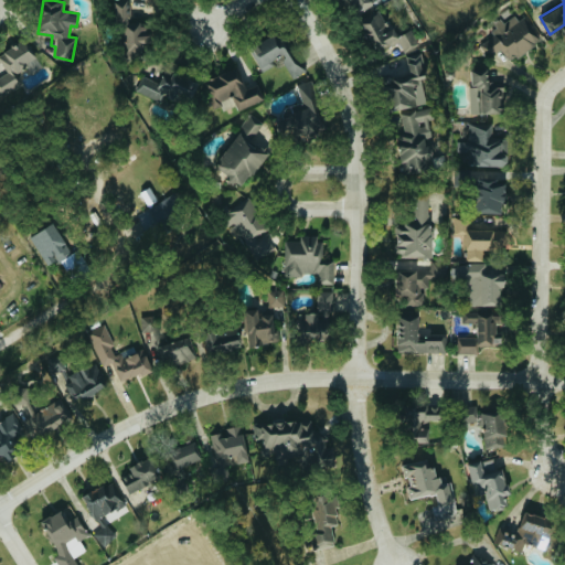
[(361,20),(373,51),(400,40),(404,51),(418,45),(413,29),(394,35),(384,10),(361,20)]
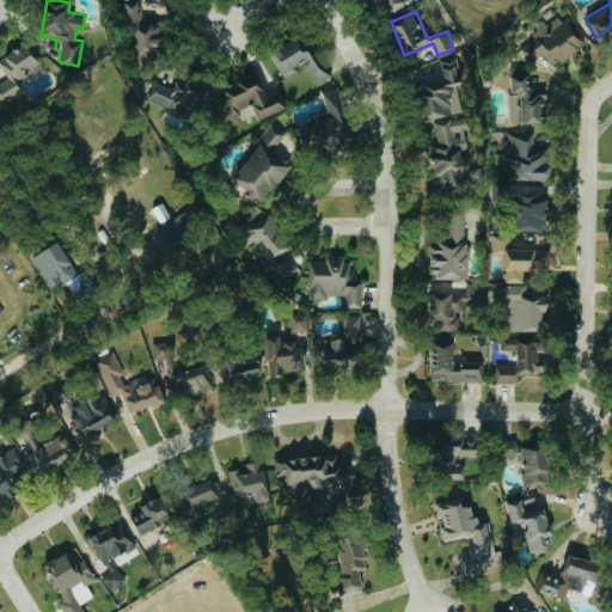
[(542,51),(556,67),(586,41),(560,12),(548,24),(545,23),(519,47),(532,61),(542,51)]
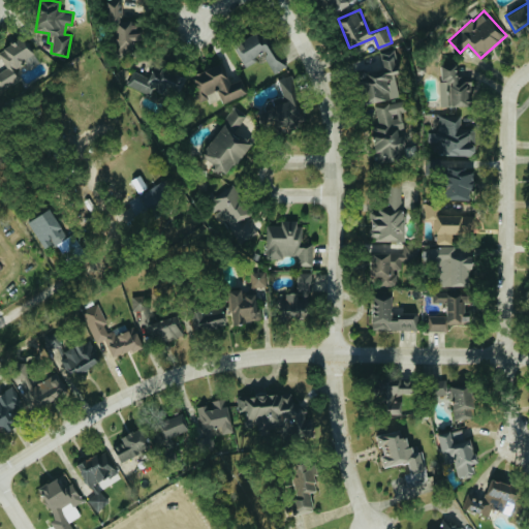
[(281,68),(260,29),(234,43),(244,62),(263,53),(274,72),(281,68)]
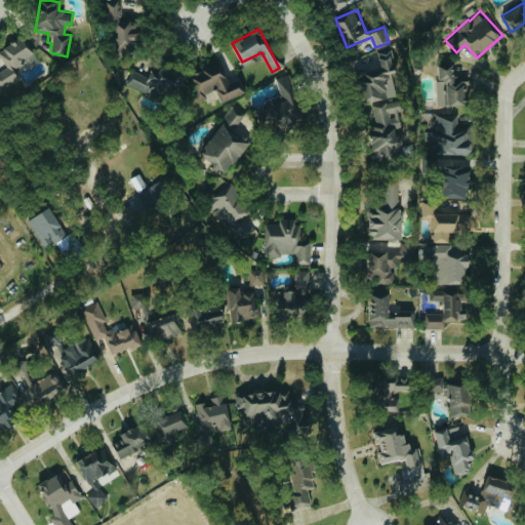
[(0,54),(7,67),(0,71),(0,84),(3,89),(19,78),(13,67),(31,55),(19,37),(0,49),(0,54)]
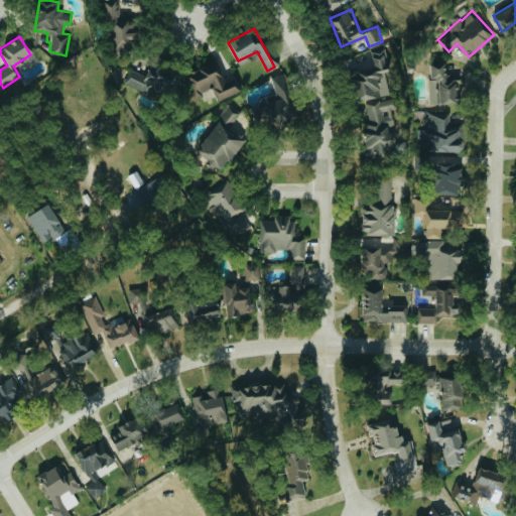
[(367,156),(392,155),(391,125),(393,125),(393,108),(395,108),(394,97),(389,97),(386,54),(355,56),(358,101),(364,101),(367,156)]
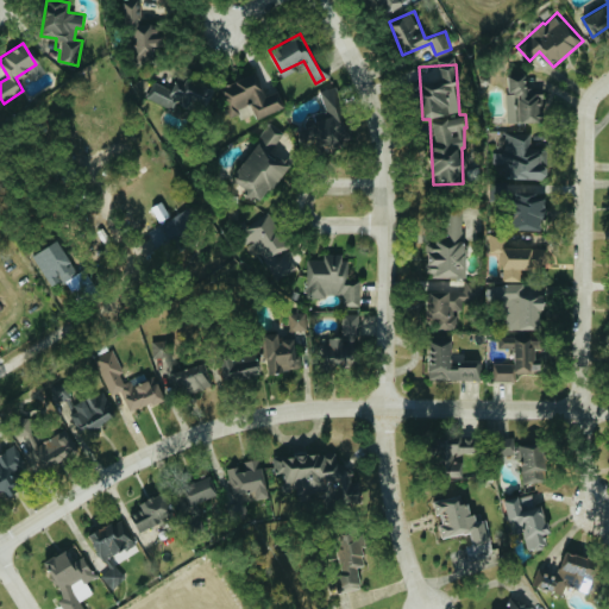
[(257,118),(283,107),(276,90),(265,95),(256,71),(219,88),(231,115),(242,112),(240,108),(251,104),(257,118)]
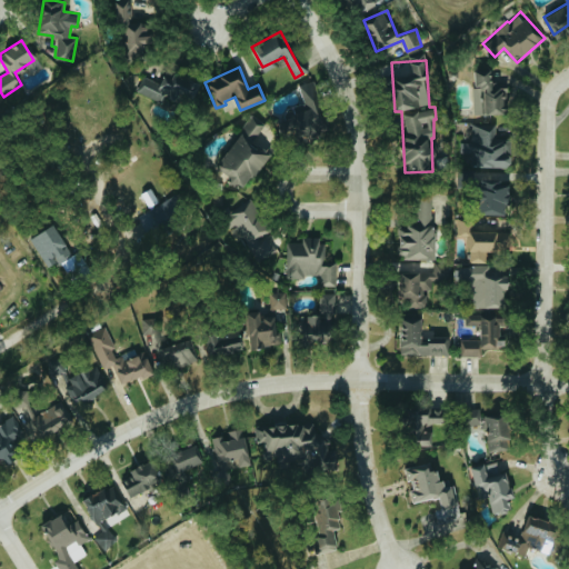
[(159,82),(145,75),(137,90),(161,103),(167,93),(183,102),(193,82),(167,69),(159,82)]
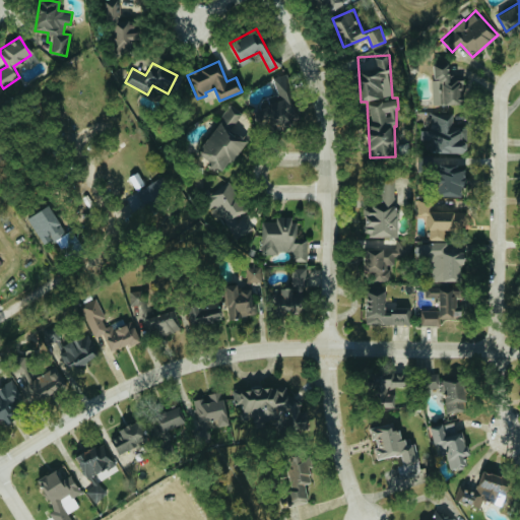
[(442,104),(462,104),(462,78),(453,78),(453,63),(435,63),(434,79),(442,79),(442,104)]
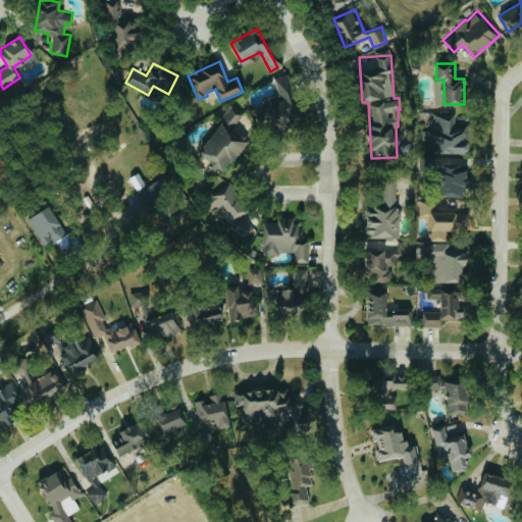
[(280,95),(257,101),(262,121),(272,118),(274,127),(297,121),(289,93),(291,93),(286,74),(275,76),(280,95)]
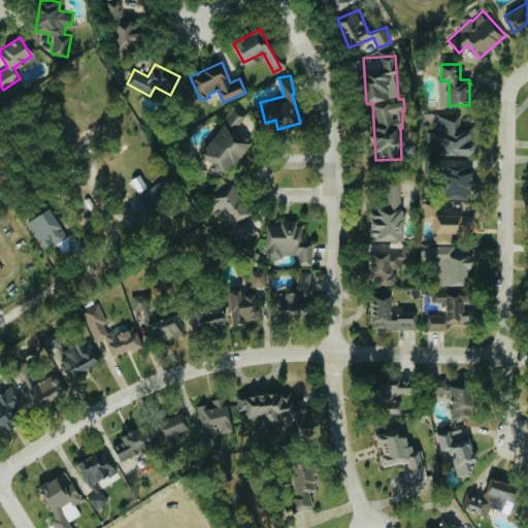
[(201,156),(210,162),(208,165),(226,176),(251,140),(236,131),(246,117),(233,107),(201,156)]
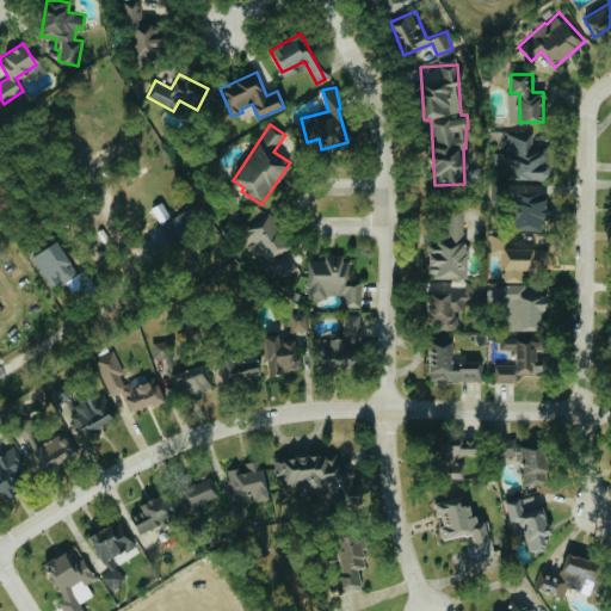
[(507,153),(495,152),(495,164),(507,164),(507,178),(545,179),(545,144),(534,144),(534,133),(507,131),(507,153)]
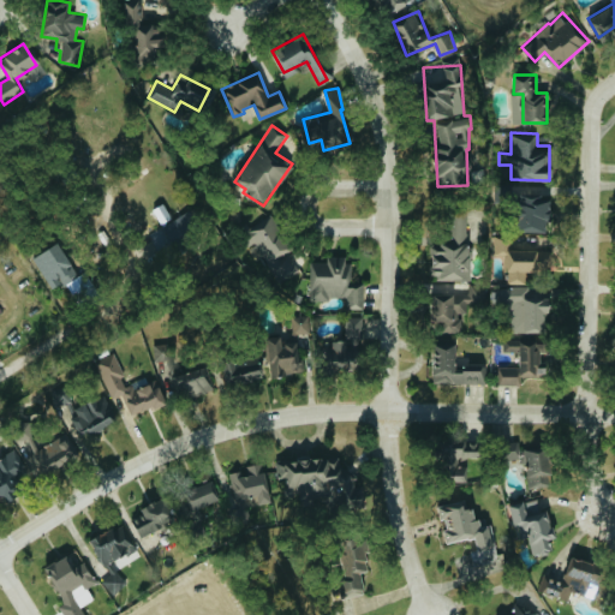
[(548,232),(549,196),(517,195),(517,231),(548,232)]
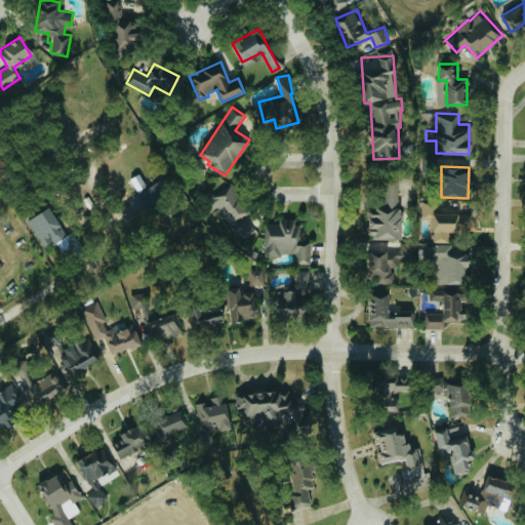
[(148,206),(171,192),(163,177),(138,193),(148,206)]
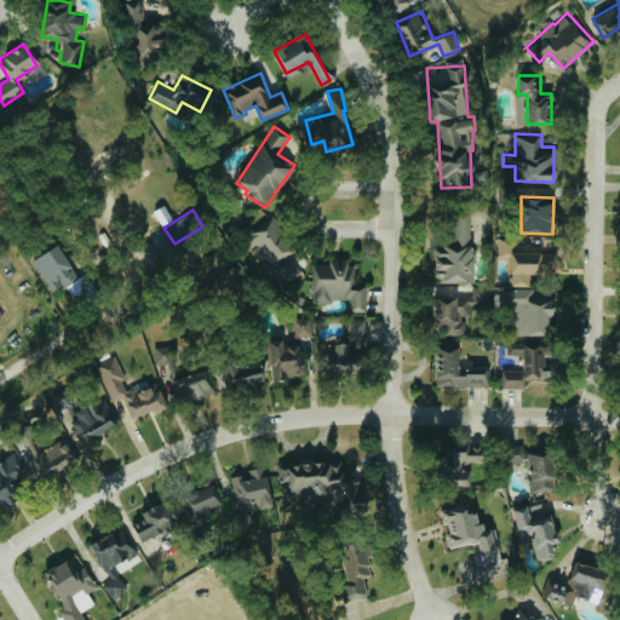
[(435,282),(472,282),(472,211),(453,211),(453,245),(435,245),(435,282)]
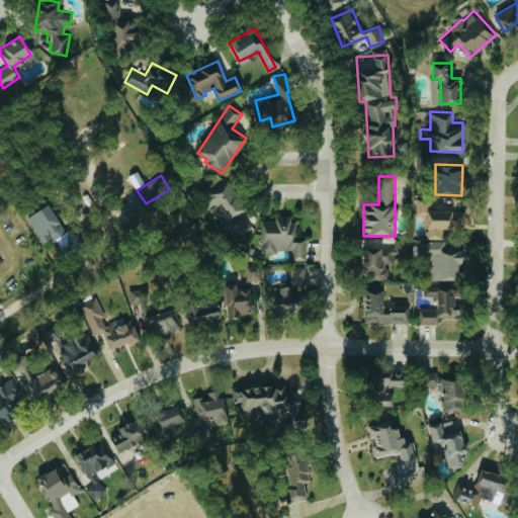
[(238,227),(235,214),(242,212),(236,187),(203,195),(206,207),(217,204),(224,231),(238,227)]
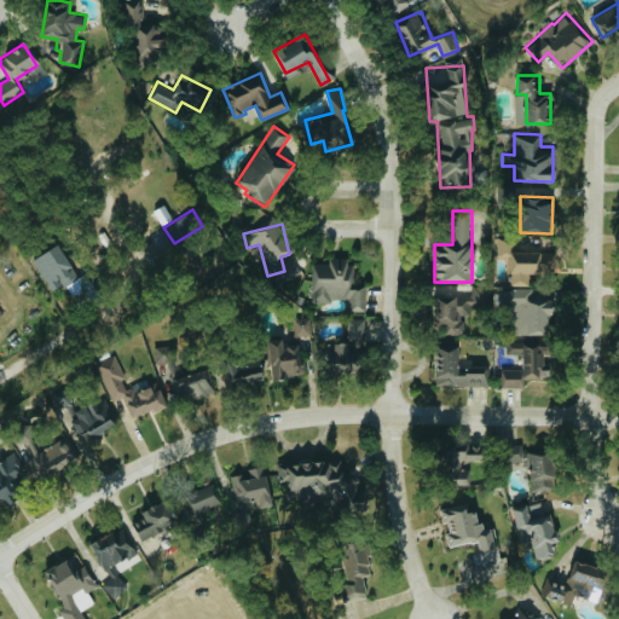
[(51,293),(77,281),(61,244),(34,256),(51,293)]
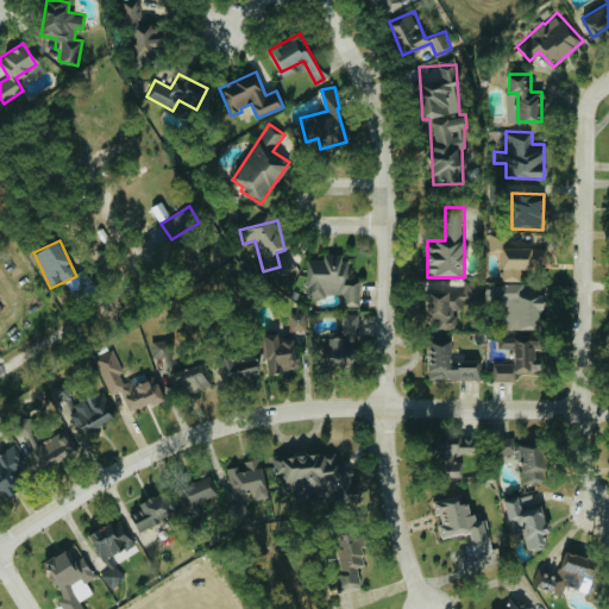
[(359,306),(360,280),(347,280),(347,253),(325,253),(324,258),(308,258),(307,295),(344,296),(344,305),(359,306)]
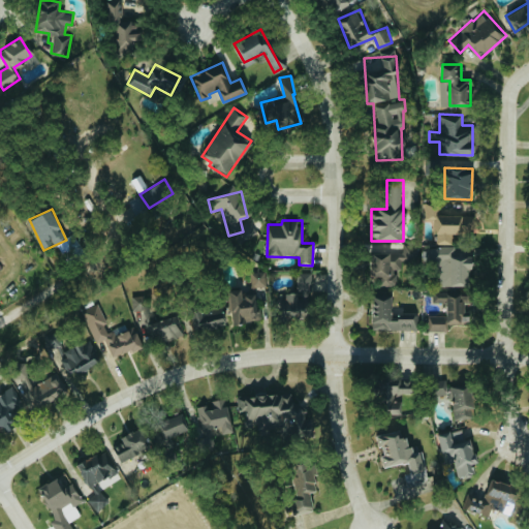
[(404,253),(374,252),(373,285),(396,285),(397,269),(402,270),(402,260),(416,260),(416,246),(404,246),(404,253)]
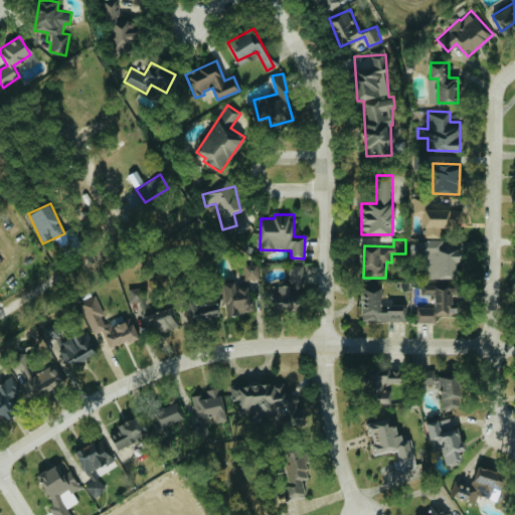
[(427,278),(458,278),(458,248),(444,249),(444,239),(417,239),(417,255),(427,254),(427,278)]
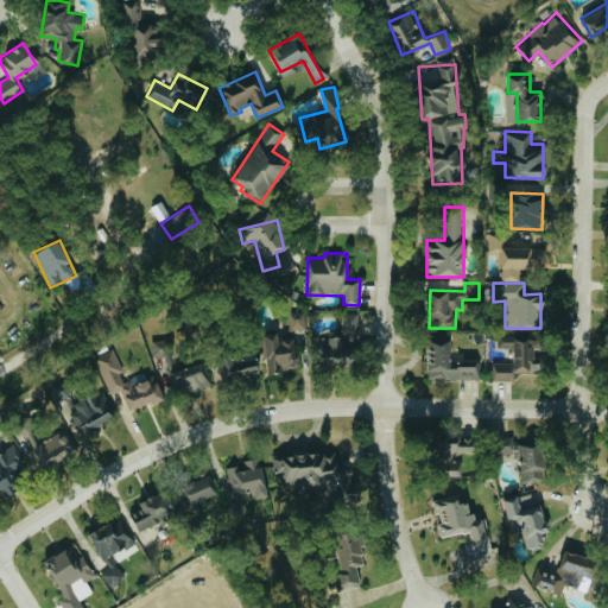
[(287,312),(290,330),(308,329),(305,311),(287,312)]
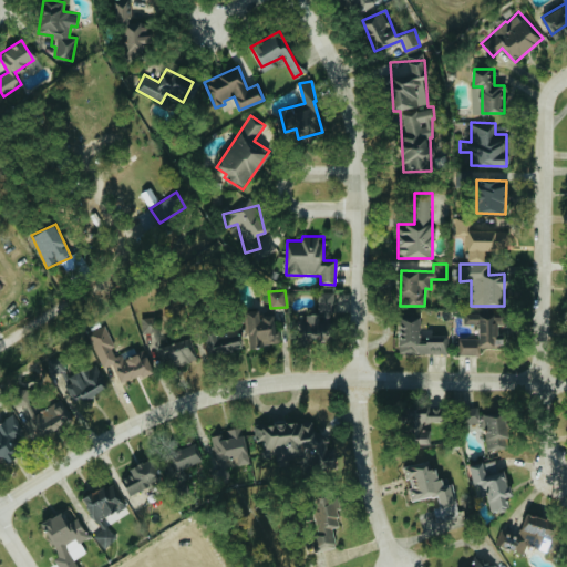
[(334,310),(336,292),(319,291),(318,310),(334,310)]
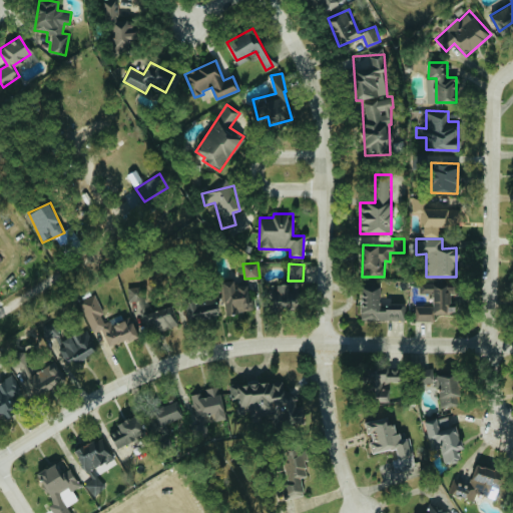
[(249,286),(234,286),(234,280),(221,280),(222,313),(249,312),(249,286)]
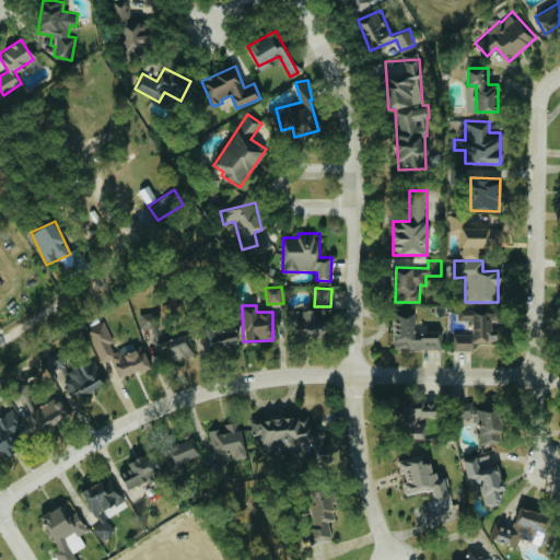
[(324,335),(325,310),(294,308),(293,334),(324,335)]
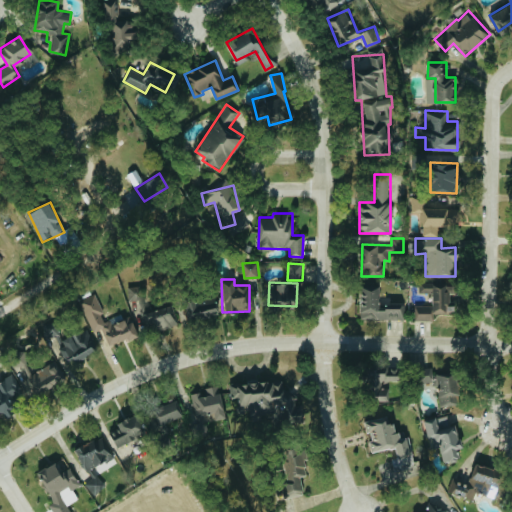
[(404,319),(405,304),(379,303),(379,284),(360,284),(359,318),(404,319)]
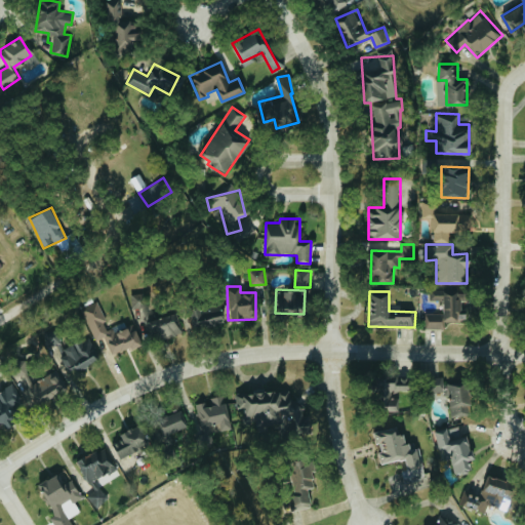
[(426,313),(426,328),(443,328),(443,321),(461,321),(461,291),(430,291),(430,299),(442,299),(442,313),(426,313)]
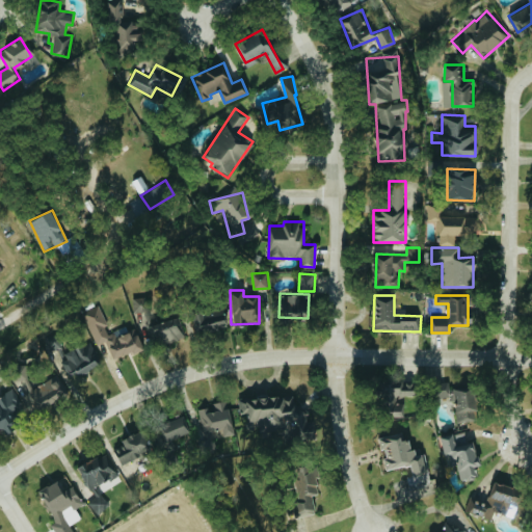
[(133,297),(133,311),(150,310),(150,297),(133,297)]
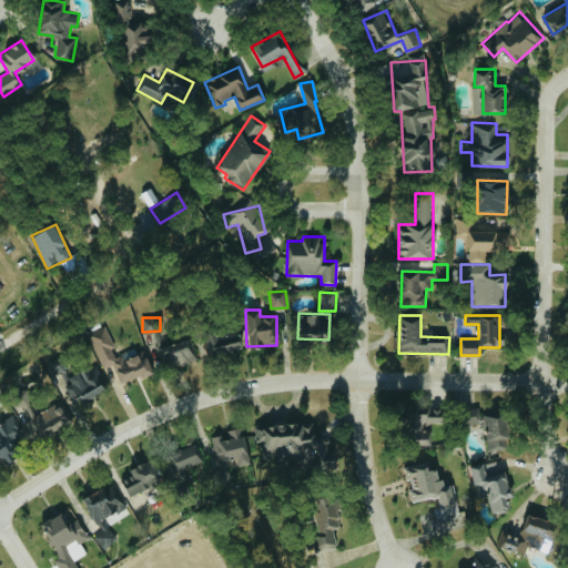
[(121,385),(153,372),(144,350),(119,359),(105,325),(89,332),(103,368),(113,364),(121,385)]
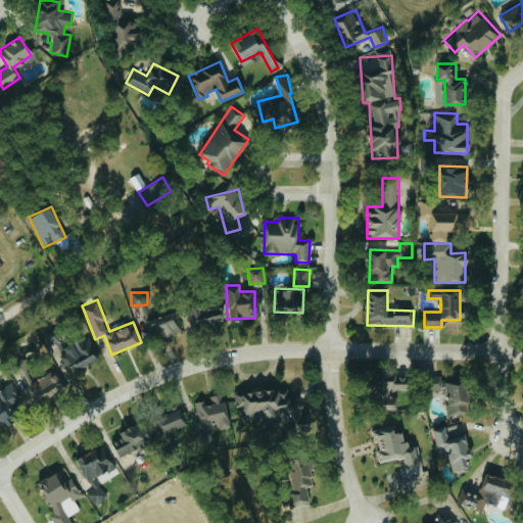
[(220,299),(189,303),(192,327),(223,323),(220,299)]
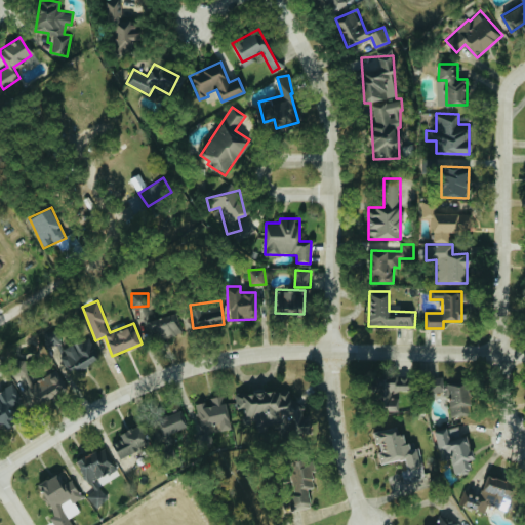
[(164,345),(182,330),(166,310),(149,324),(164,345)]
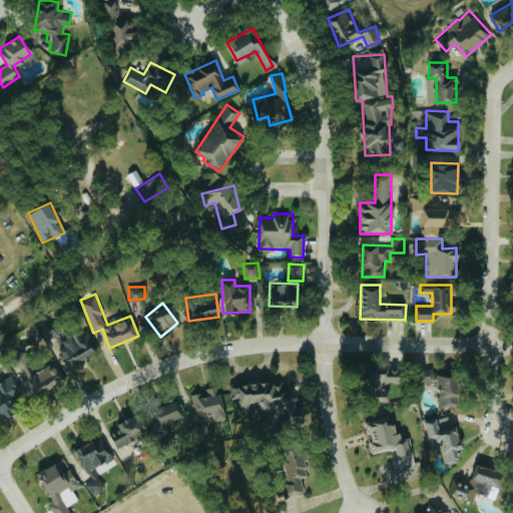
[(67,363),(96,351),(87,329),(58,341),(67,363)]
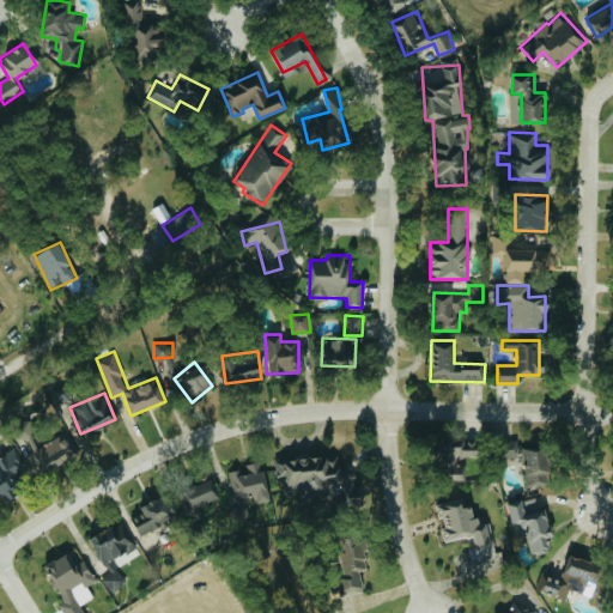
[(17,436),(26,437),(29,425),(19,423),(17,436)]
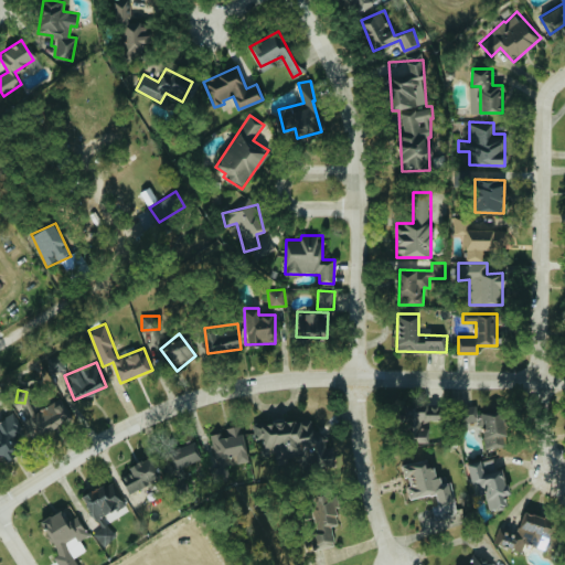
[(73,415),(62,397),(30,416),(41,434),(73,415)]
